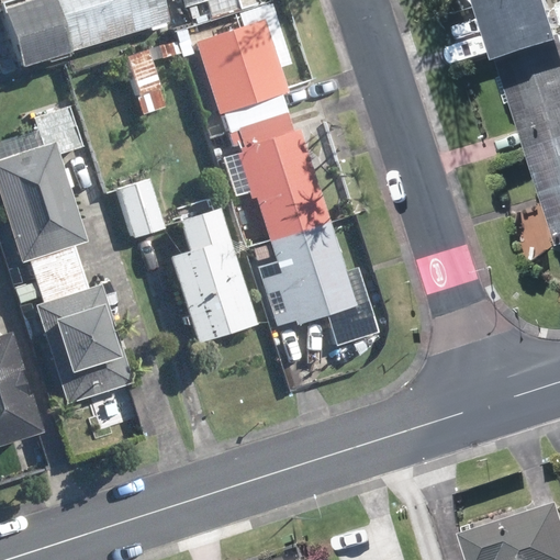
[(70,52),(169,21),(164,0),(43,0),(4,11),(22,69),(71,54),(70,52)]
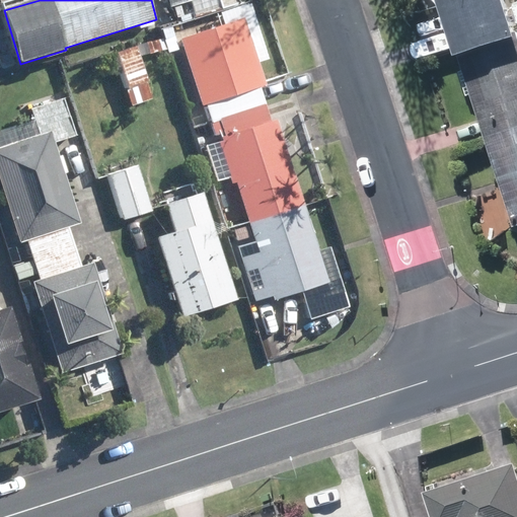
[(516,6),(515,0),(451,0),(468,59),(516,44),(516,6)]
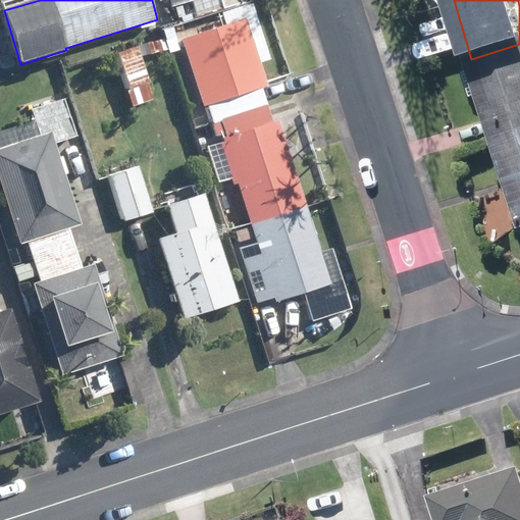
[(246,18),(183,39),(204,105),(209,104),(215,123),(269,105),(262,87),(267,85),(246,18)]
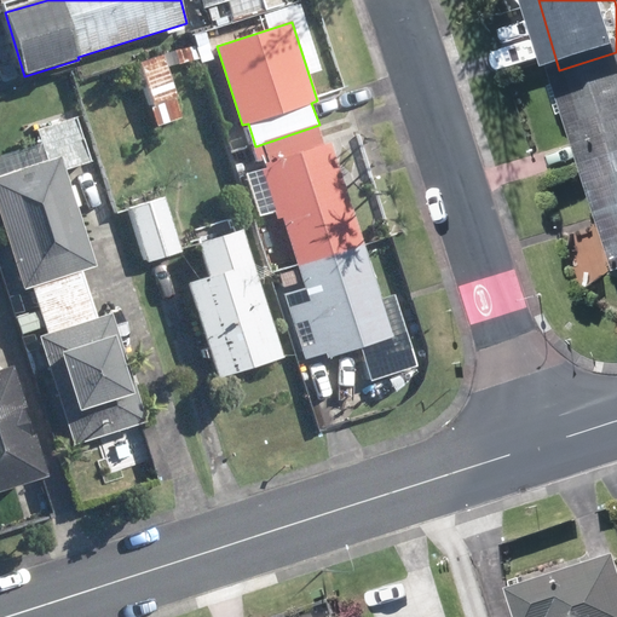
[(139,63),(157,126),(183,119),(169,68),(199,59),(195,47),(139,63)]
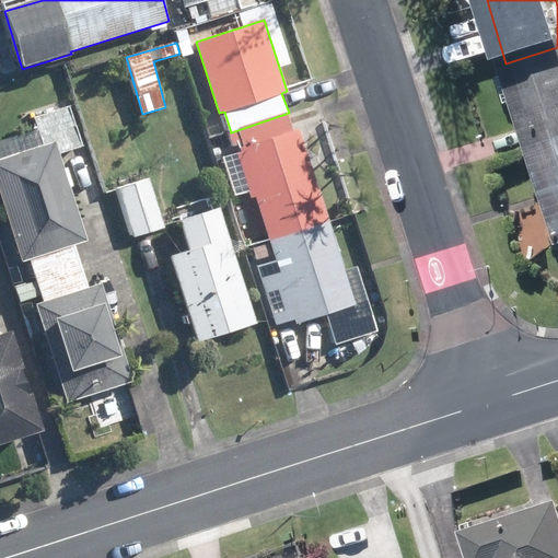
[(557,47),(506,64),(532,146),(557,138),(557,47)]
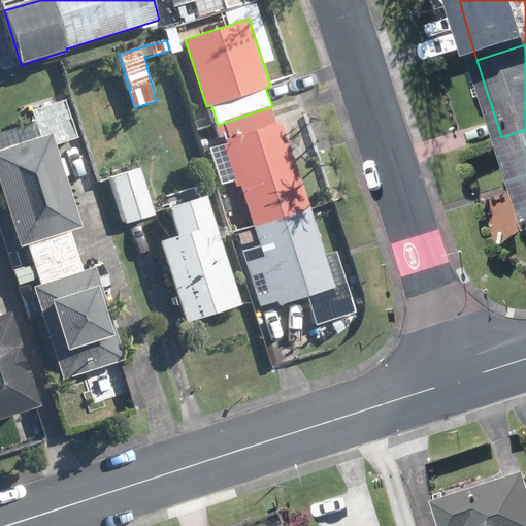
[(225,145),(210,150),(224,191),(241,185),(255,227),(310,208),(282,122),(277,124),(272,106),(218,125),(225,145)]
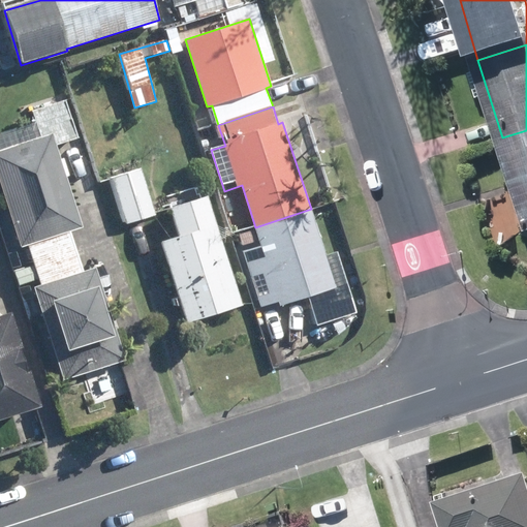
[(526,130),(502,137),(526,217),(526,130)]
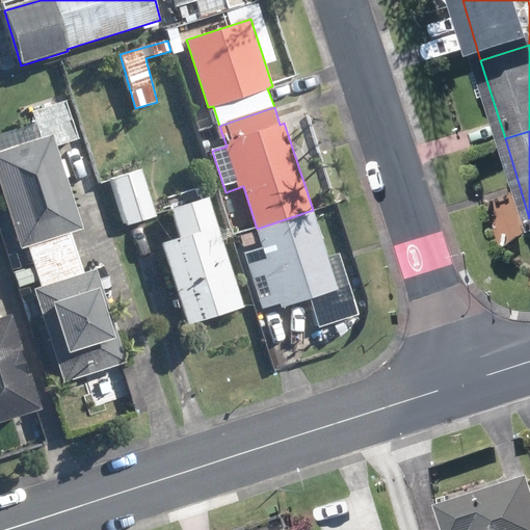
[(81,229),(52,135),(0,151),(0,179),(22,248),(29,246),(35,266),(77,254),(71,232),(81,229)]
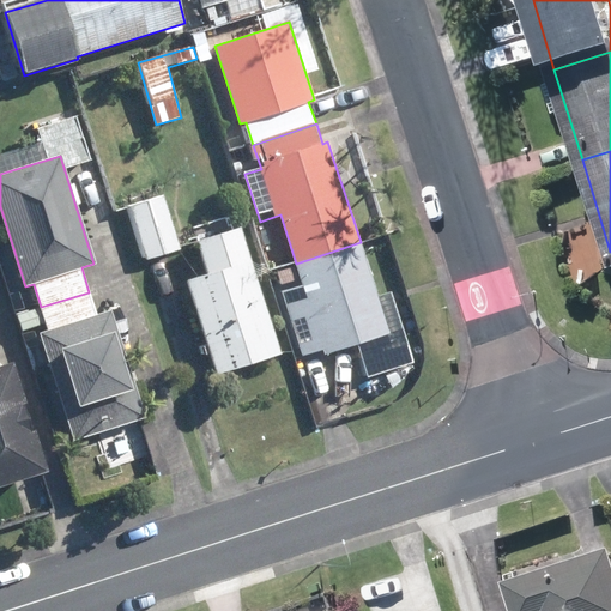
[(163,194),(129,206),(147,258),(180,247),(163,194)]
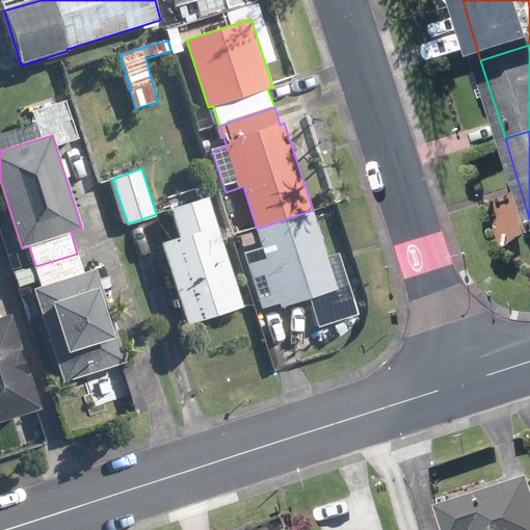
[(169,211),(180,240),(163,245),(189,324),(242,307),(207,199),(169,211)]
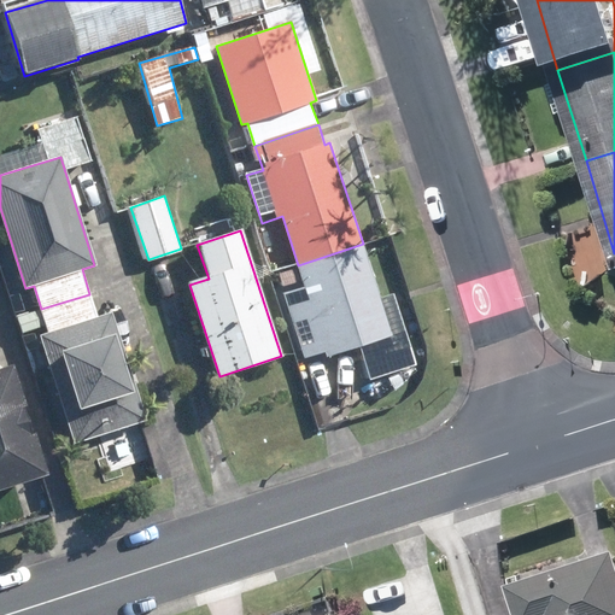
[(305,285),(283,292),(306,359),(326,352),(328,358),(393,337),(363,244),(298,265),(305,285)]
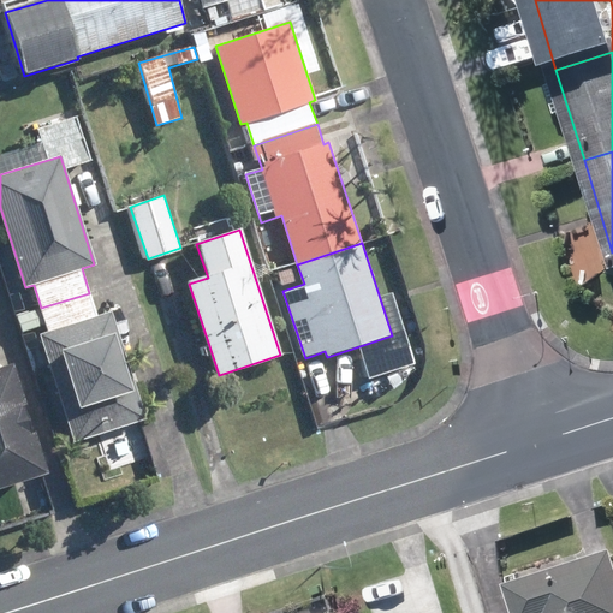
[(295,266),(279,272),(284,285),(299,280),(295,266)]
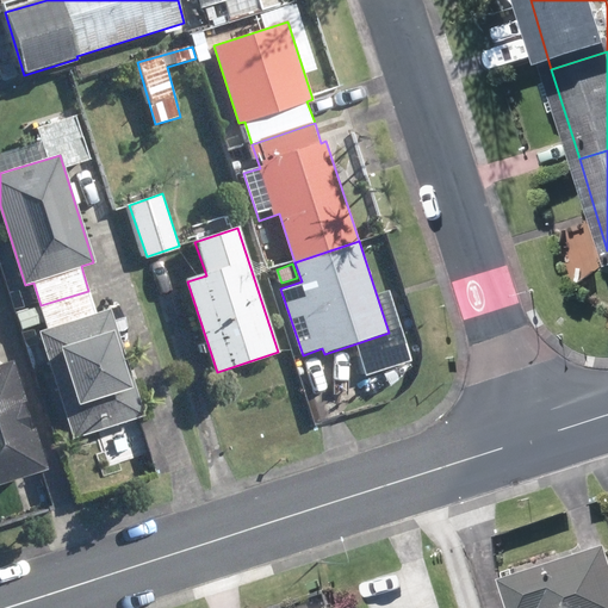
[(48,329),(41,332),(73,439),(144,416),(111,310),(97,315),(88,291),(41,305),(48,329)]
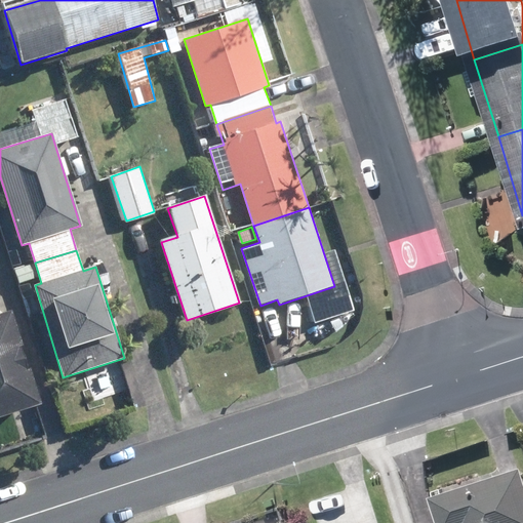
[(0,416),(39,405),(28,370),(24,371),(16,348),(19,347),(9,312),(0,315),(0,416)]
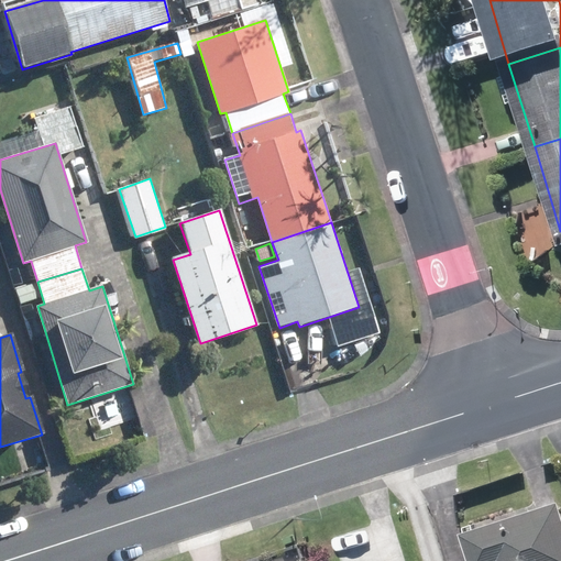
[(560,498),(468,529),(477,560),(502,560),(560,560),(560,498)]
